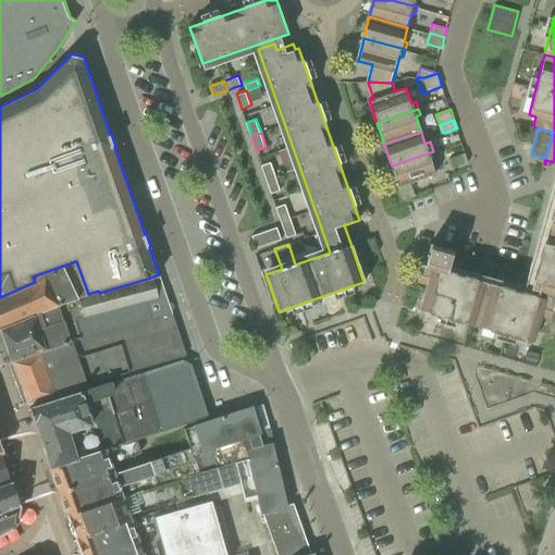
[(433,151),(392,165),(393,171),(399,187),(435,175),(430,158),(435,157),(433,151)]
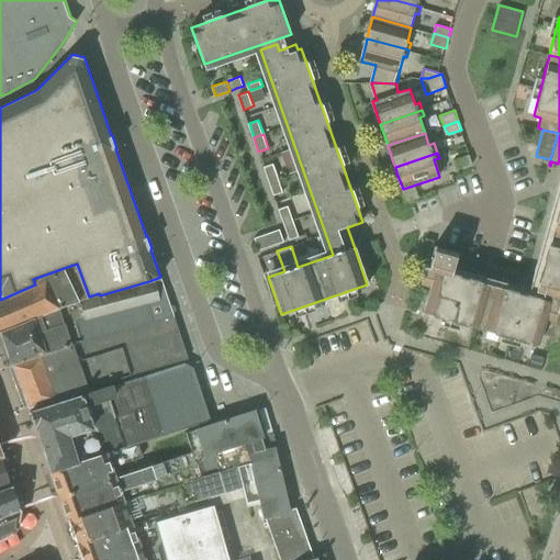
[(455,158),(458,169),(473,164),(470,154),(455,158)]
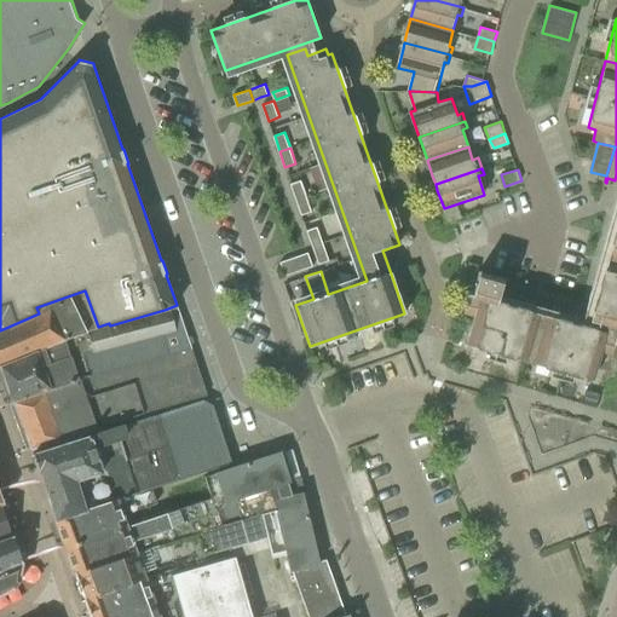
[(292,183),(297,199),(307,195),(301,179),(292,183)]
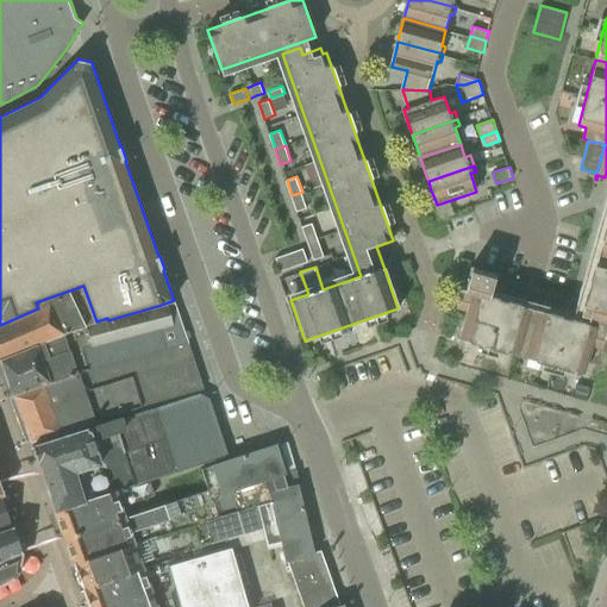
[(302,192),(292,195),(296,211),(307,208),(302,192)]
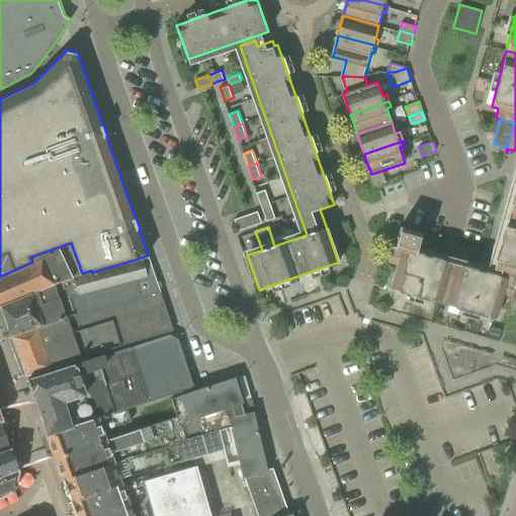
[(257,192),(262,206),(271,203),(266,189),(257,192)]
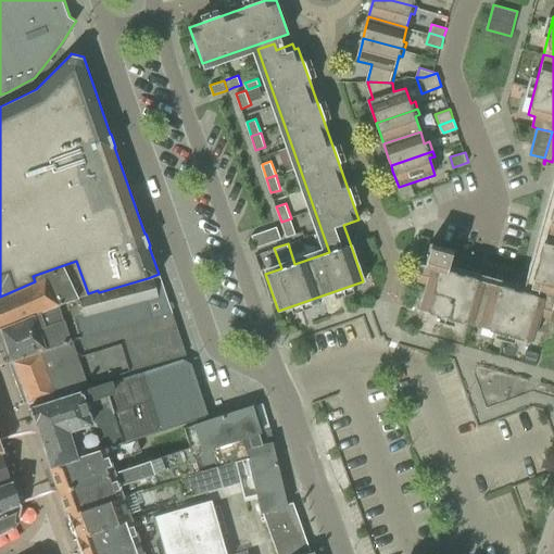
[(291,218),(281,222),(287,237),(296,234),(291,218)]
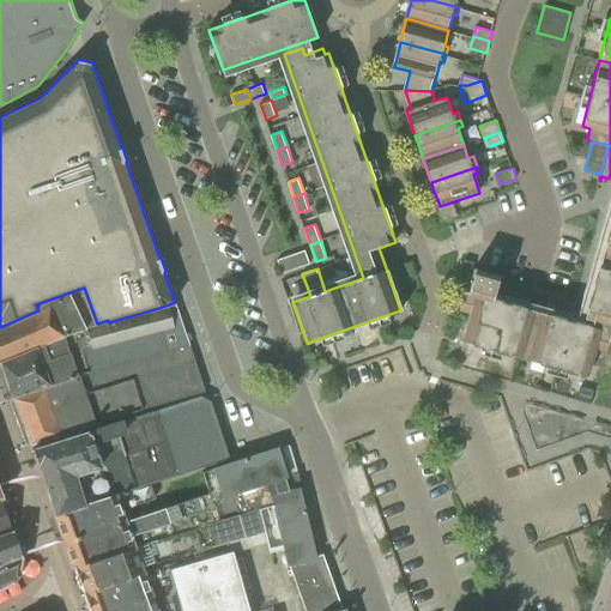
[(306,249),(292,254),(297,268),(310,264),(306,249)]
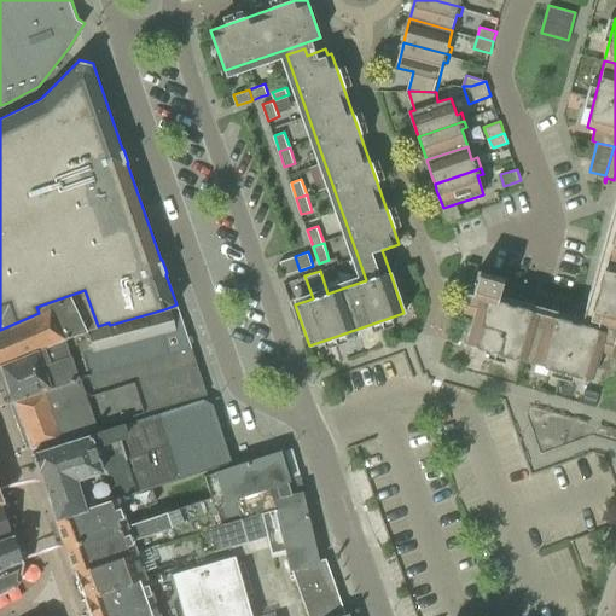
[(615,254),(610,253),(591,321),(615,327),(615,254)]
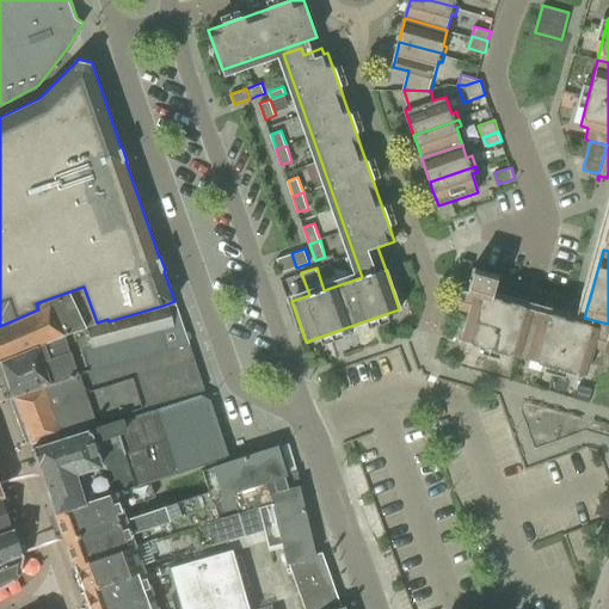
[(296,268),(291,253),(277,258),(282,272),(296,268)]
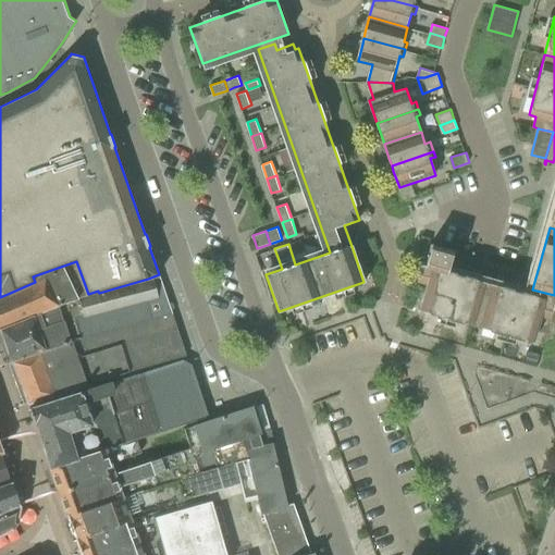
[(420,312),(471,327),(484,281),(449,271),(455,250),(432,244),(429,259),(418,256),(416,263),(422,266),(418,282),(429,285),(420,312)]
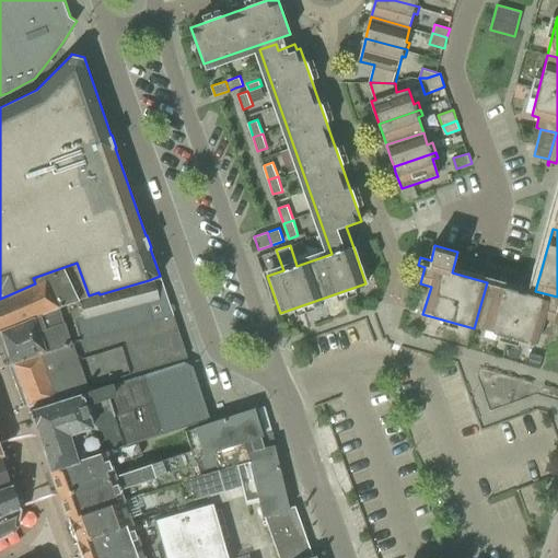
[(0,329),(2,329),(67,304),(88,295),(86,292),(77,295),(64,268),(44,277),(45,279),(35,283),(0,299),(0,329)]
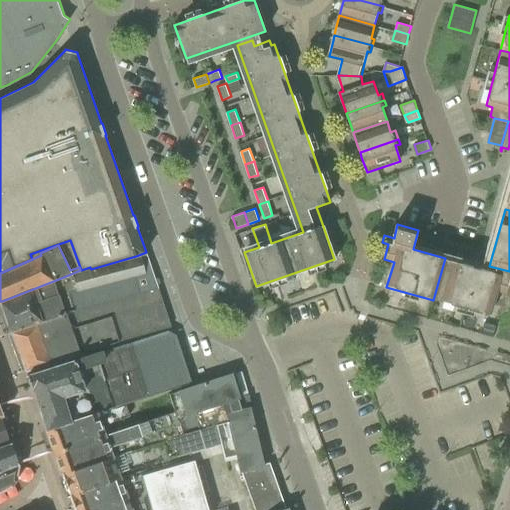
[(61,278),(2,301),(13,331),(66,313),(67,315),(73,312),(159,287),(158,285),(139,291),(133,274),(142,272),(136,256),(91,269),(90,268),(80,271),(80,270),(61,278)]
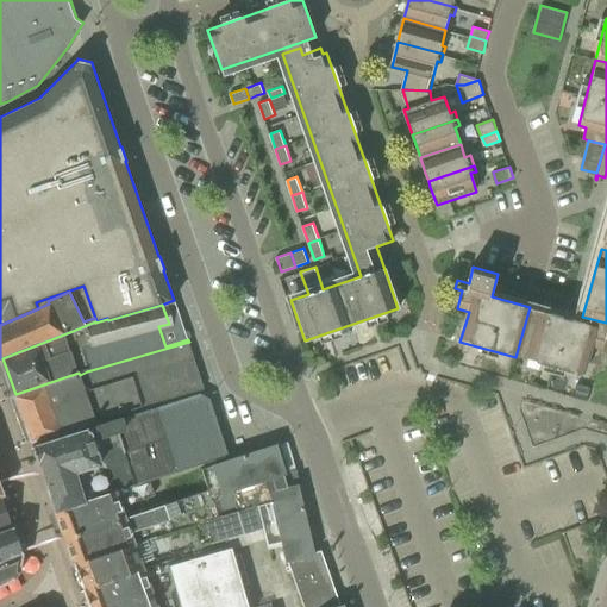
[(515,357),(556,368),(569,318),(530,307),(515,357)]
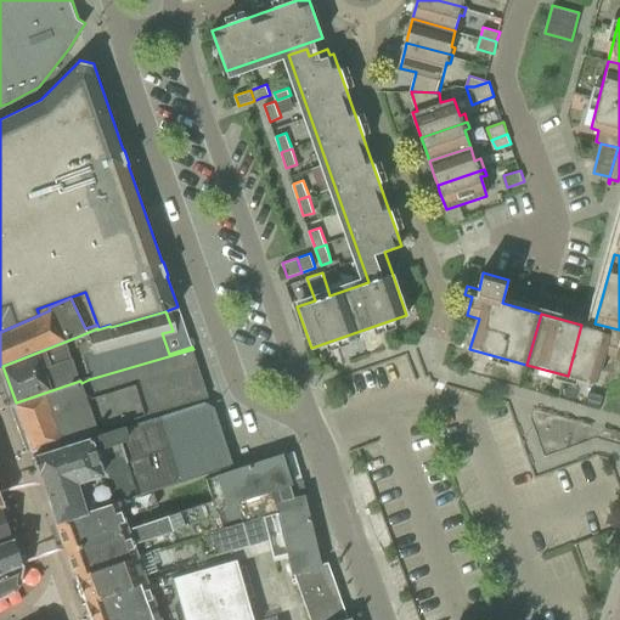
[(581,325),(568,376),(597,384),(606,354),(616,358),(619,345),(619,330),(595,323),(593,328),(581,325)]
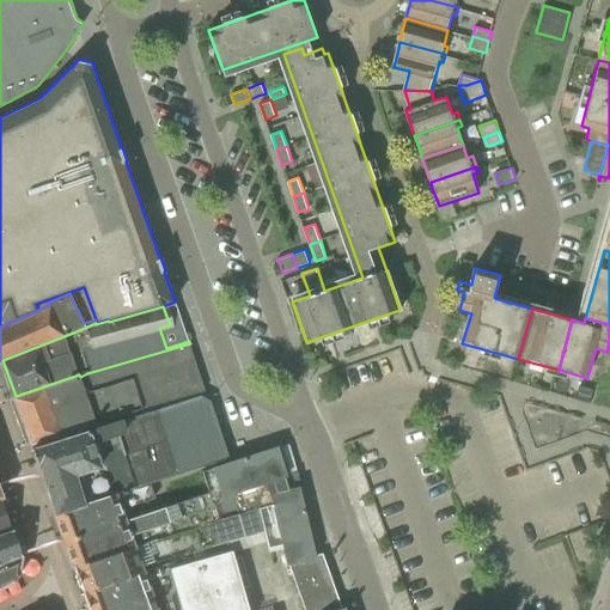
[(79,374),(16,396),(32,443),(206,390),(190,343),(87,373),(80,377),(79,374)]
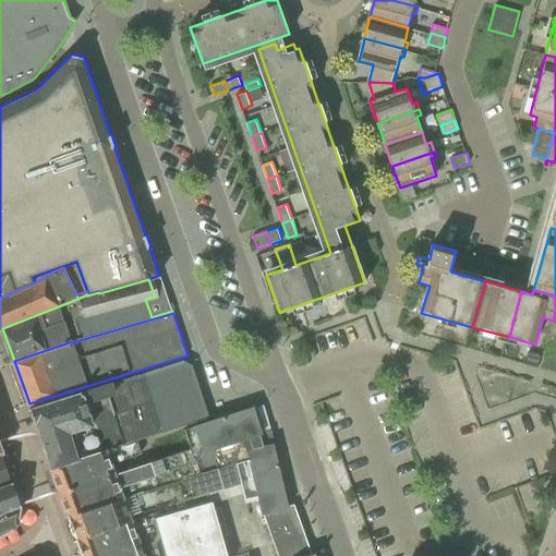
[(49,463),(50,467),(137,438),(137,440),(208,417),(192,366),(184,363),(113,385),(112,383),(32,408),(49,463)]
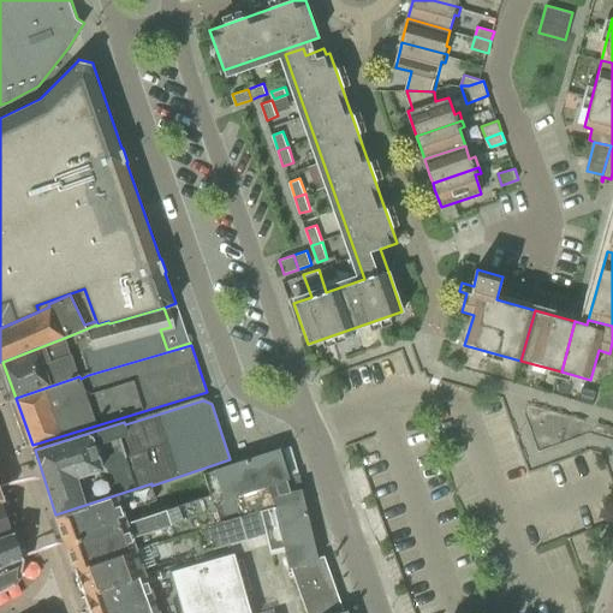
[(129,522),(65,542),(75,569),(168,536),(168,537),(222,522),(218,506),(225,498),(289,477),(279,450),(231,464),(215,469),(215,470),(204,472),(210,494),(129,522)]
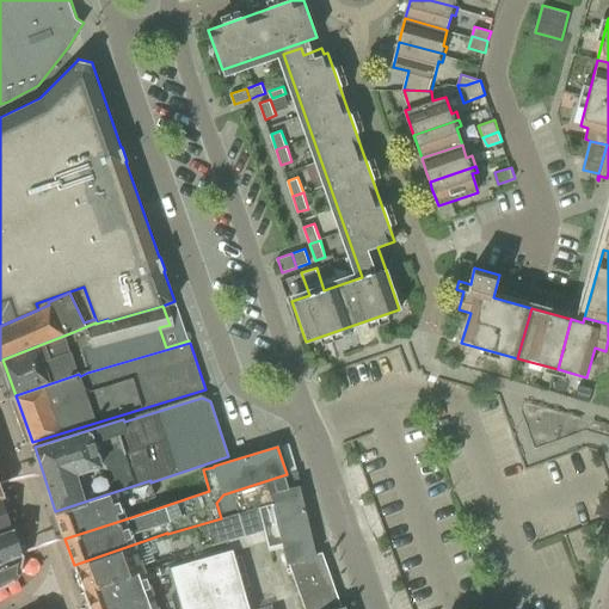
[(55,511),(65,539),(128,518),(123,506),(155,496),(151,483),(151,480),(55,511)]
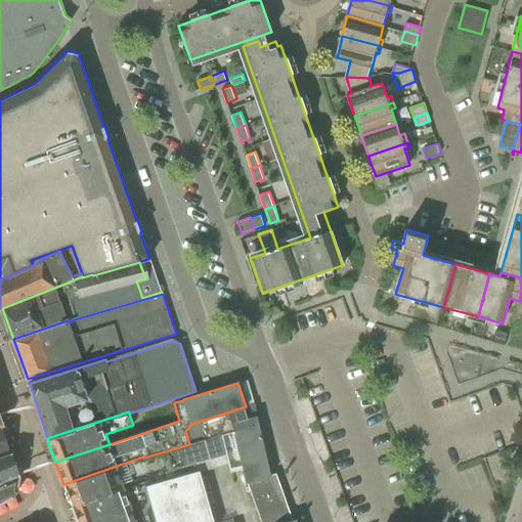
[(259,426),(234,432),(244,465),(243,466),(247,483),(250,482),(271,477),(259,426)]
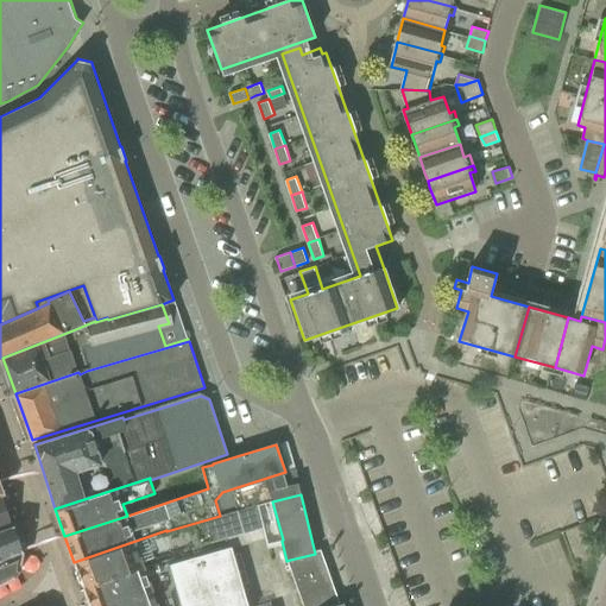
[(0,497),(0,529),(13,524),(2,497),(0,497)]
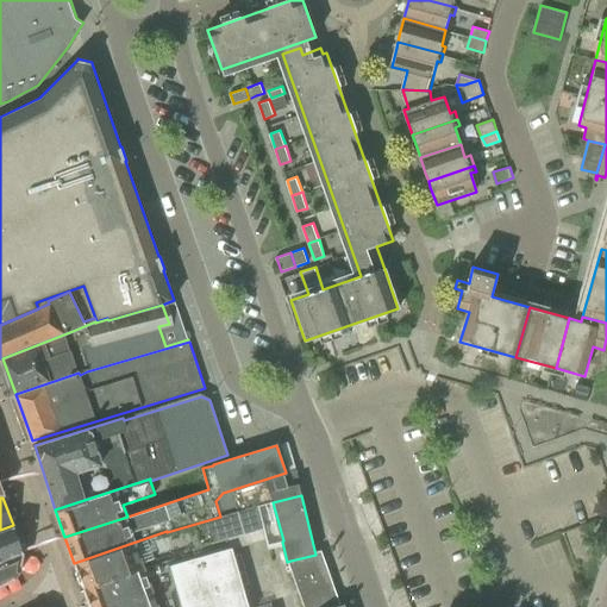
[(273,502),(258,505),(270,544),(282,542),(283,540),(273,502)]
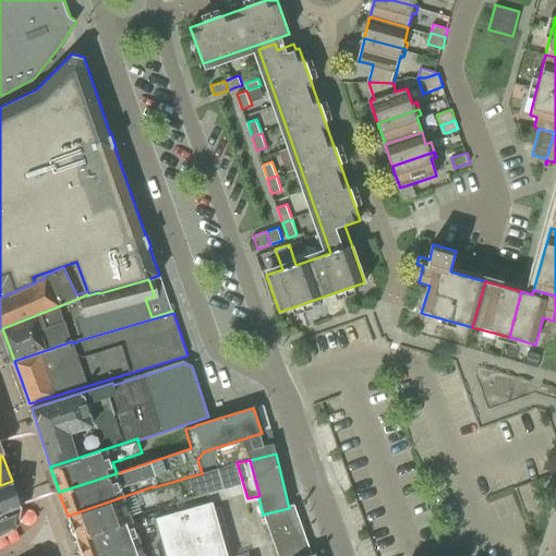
[(153,486),(68,516),(76,539),(133,518),(132,517),(162,507),(242,483),(245,498),(248,498),(237,462),(202,473),(153,487),(153,486)]
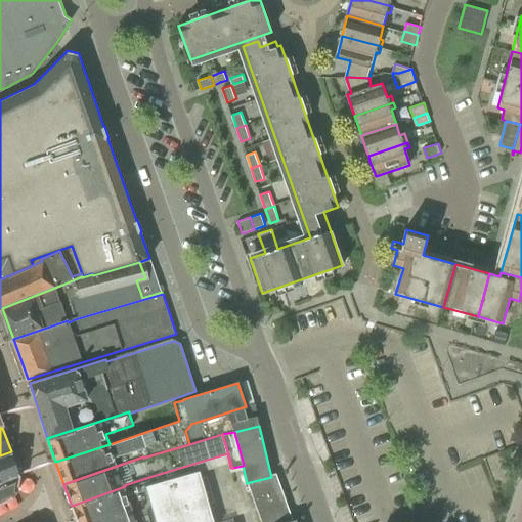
[(0,482),(19,474),(11,451),(0,455),(0,482)]
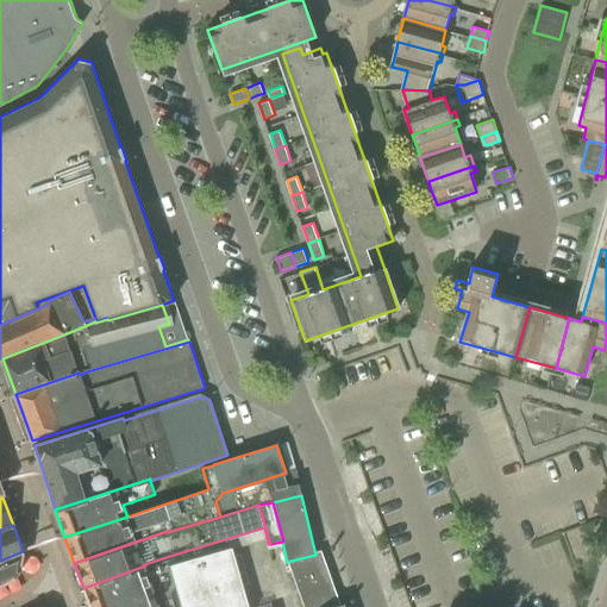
[(83,588),(89,606),(249,606),(232,546),(163,565),(162,562),(145,567),(145,565),(83,588)]
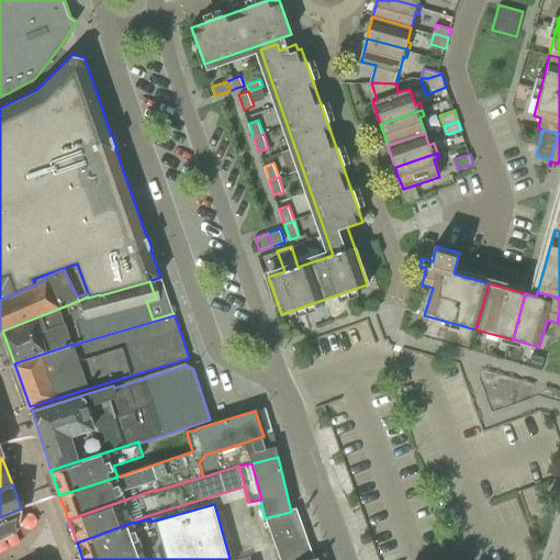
[(21,508),(0,517),(0,539),(13,533),(18,526),(18,525),(21,510),(21,508)]
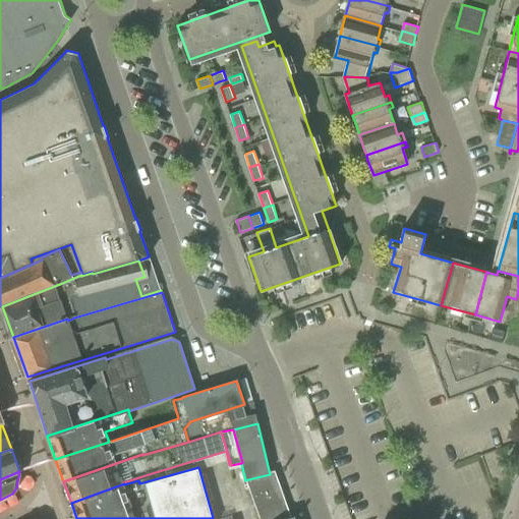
[(275,472),(270,474),(248,479),(262,518),(283,518),(291,517),(279,484),(275,472)]
